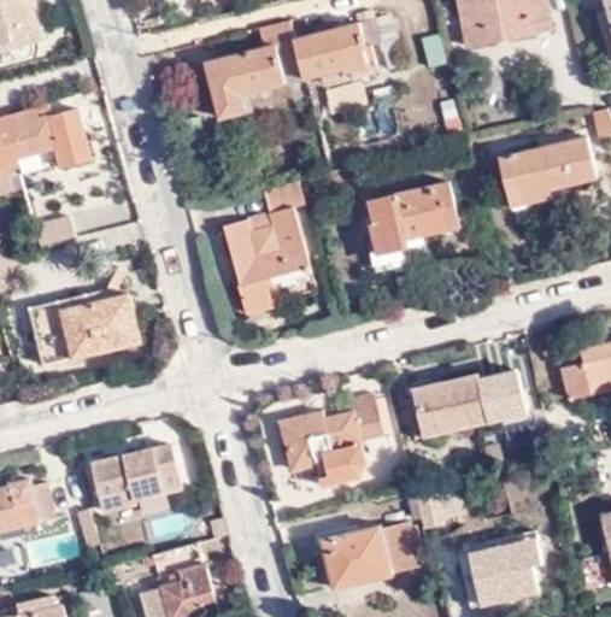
[(0,42),(28,34),(19,0),(0,0),(0,42)]
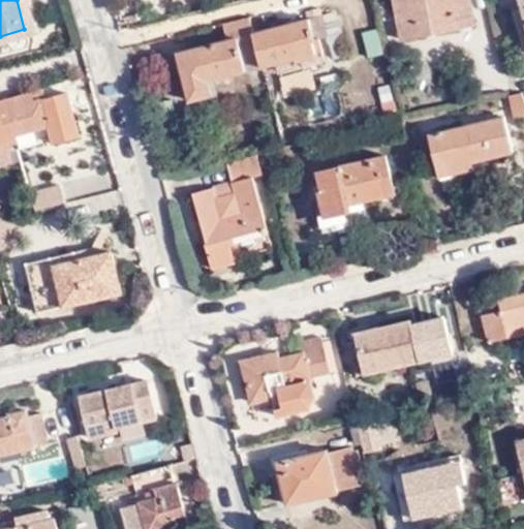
[(428,21),(430,31),(468,23),(463,0),(389,0),(395,27),(428,21)]
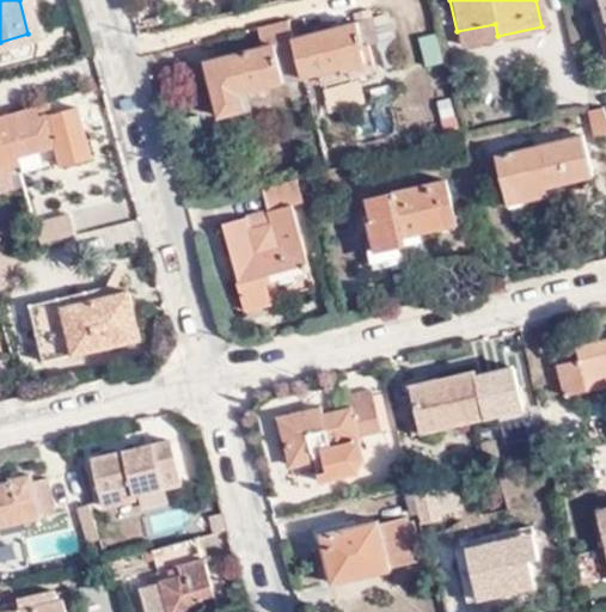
[(281,84),(301,78),(322,72),(320,68),(337,63),(340,71),(363,63),(359,44),(391,36),(386,14),(335,26),(336,31),(313,38),(311,34),(292,40),(287,20),(256,29),(259,47),(202,62),(218,116),(242,110),(237,96),(281,84)]
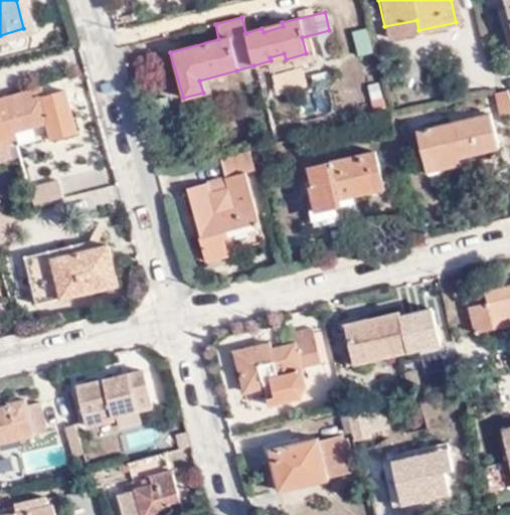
[(384,26),(387,37),(418,30),(416,20),(384,26)]
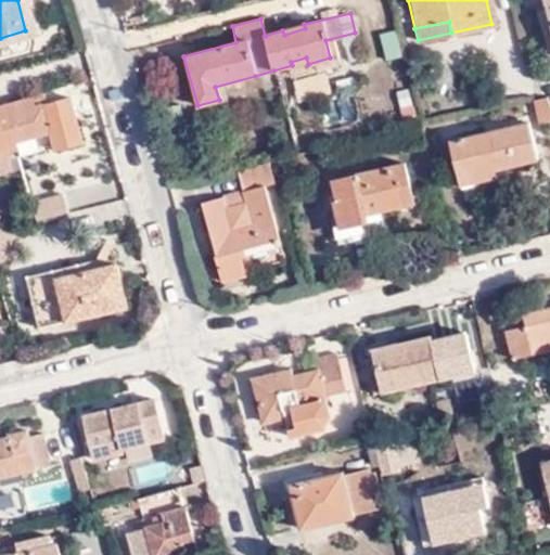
[(0,43),(27,35),(25,30),(0,38),(0,43)]
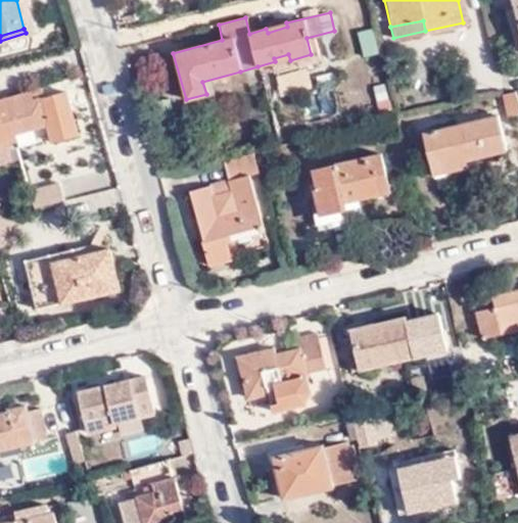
[(263,85),(257,66),(240,72),(245,90),(263,85)]
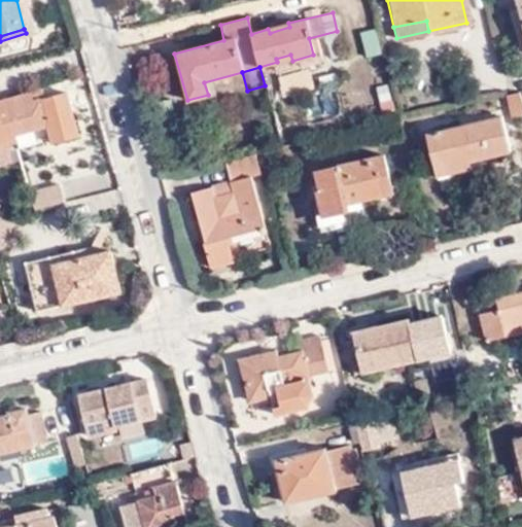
[(28,94),(30,103),(40,100),(37,89),(27,91),(28,94)]
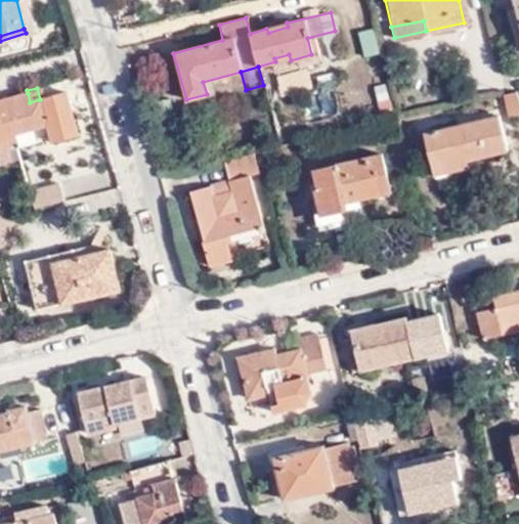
[(500,115),(516,111),(512,90),(494,94),(500,115)]
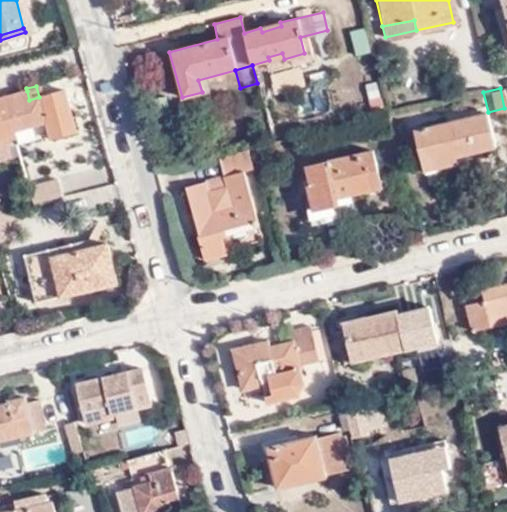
[(0,143),(14,139),(16,139),(14,131),(46,123),(48,131),(52,146),(74,141),(61,92),(39,97),(29,100),(27,91),(0,98),(0,143)]
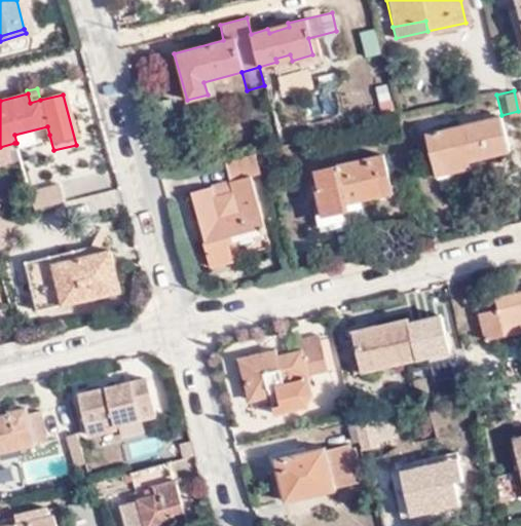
[(468,159),(470,165),(490,160),(489,154),(508,150),(498,116),(424,135),(433,168),(468,159)]
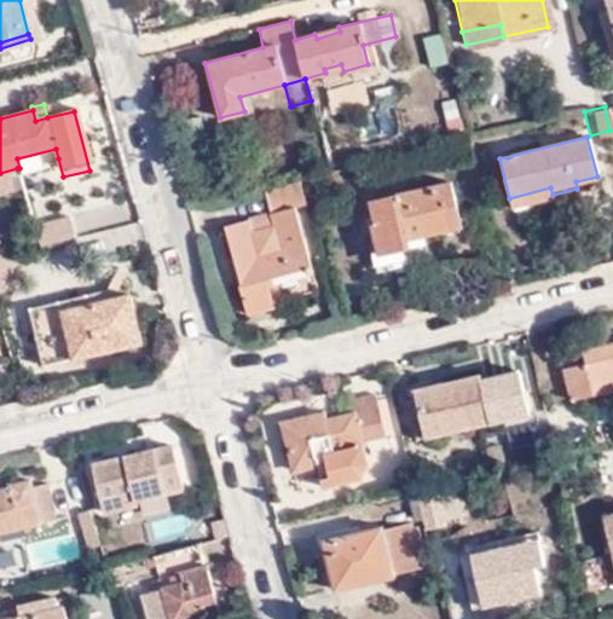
[(225,226),(248,317),(275,310),(267,287),(273,285),(271,276),(310,266),(294,208),(304,204),(299,184),(264,192),(269,215),(225,226)]
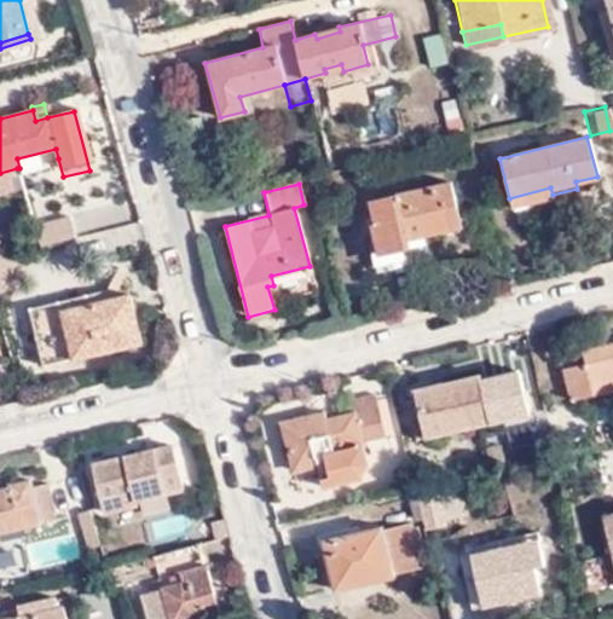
[(380,254),(400,250),(410,248),(408,239),(421,236),(461,226),(450,184),(364,202),(368,214),(370,214),(379,248),(380,254)]
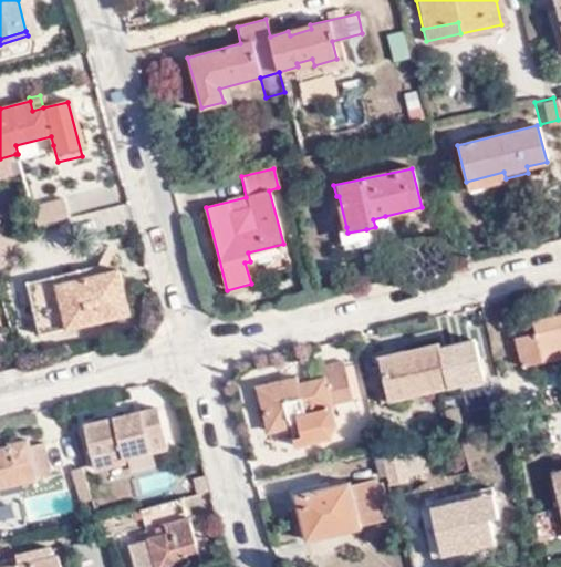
[(504,172),(466,182),(468,191),(506,181),(506,178),(504,172)]
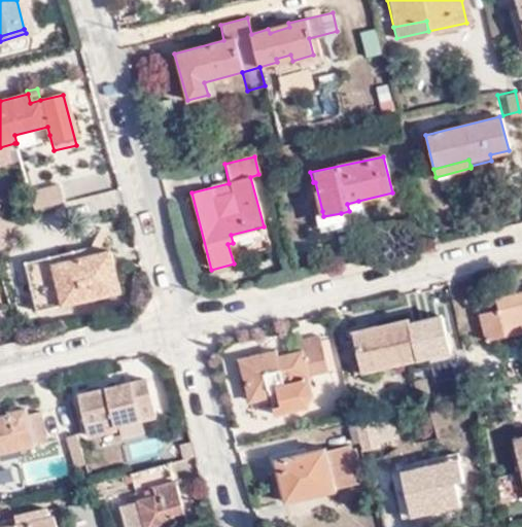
[(27,192),(32,211),(62,204),(57,184),(27,192)]
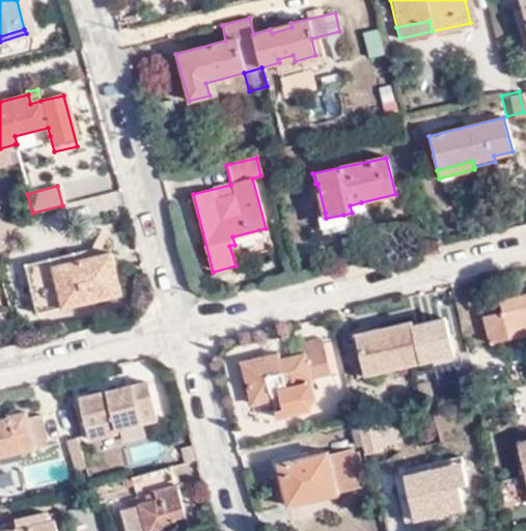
[(350,205),(352,213),(363,210),(361,202),(350,205)]
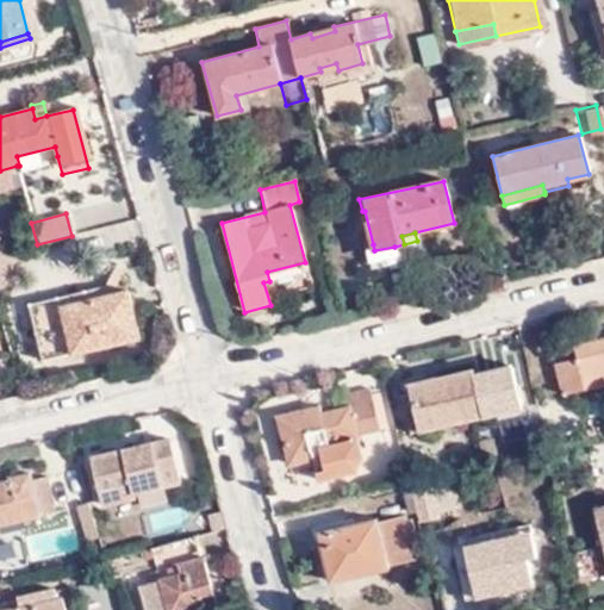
[(368,263),(398,256),(394,247),(374,250),(373,244),(363,247),(368,263)]
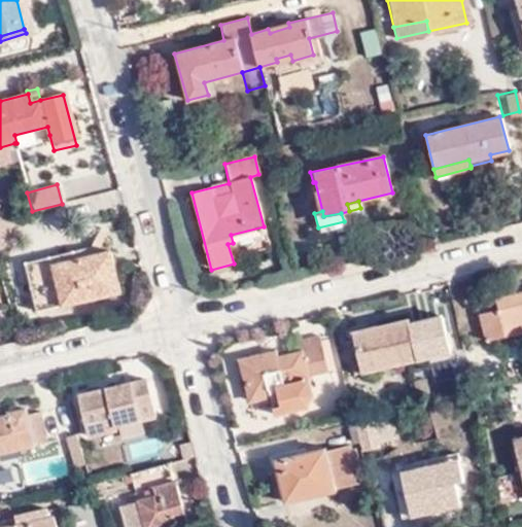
[(0,238),(13,235),(9,217),(0,219),(0,238)]
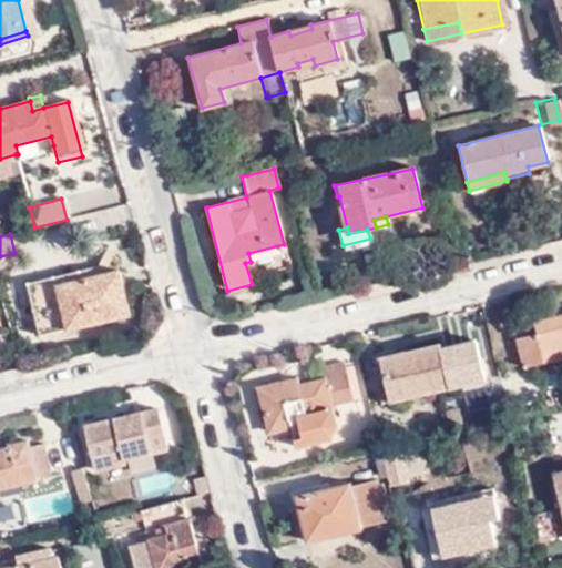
[(33,338),(65,331),(64,324),(57,288),(83,282),(82,277),(80,269),(20,283),(33,338)]
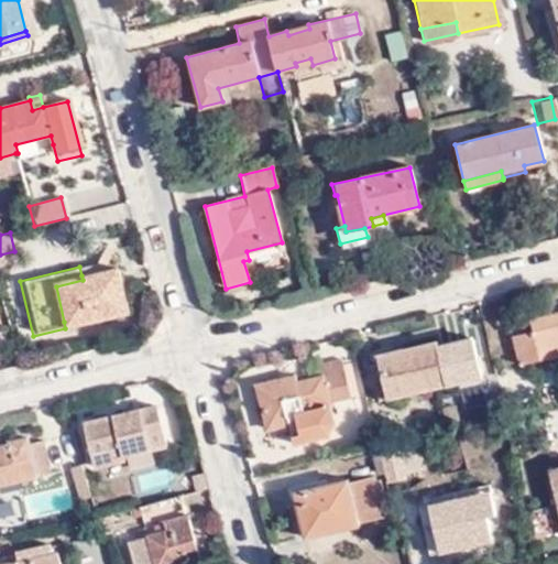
[(113,273),(112,269),(81,275),(83,280),(56,286),(64,322),(85,317),(87,324),(129,315),(118,272),(113,273)]
